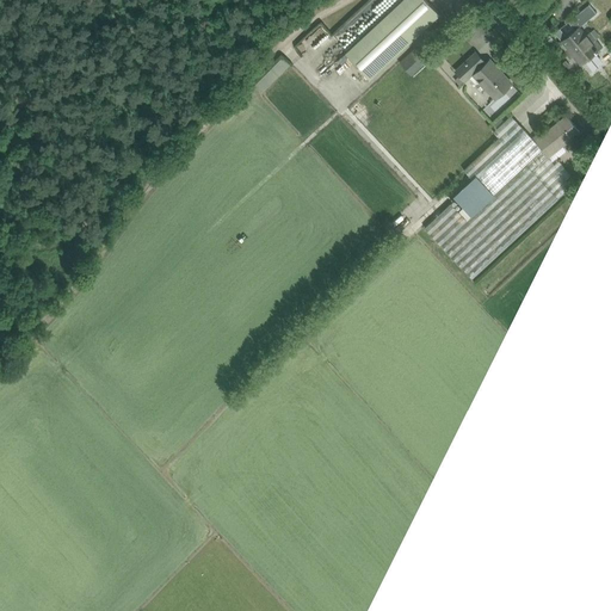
[(401,0),(344,54),(369,80),(439,17),(423,0),(401,0)]
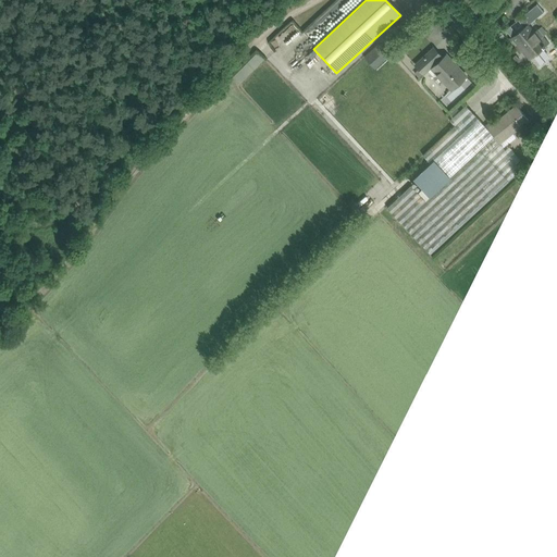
[(469,0),(468,0),(463,4),(472,14),(478,9),(469,0)]
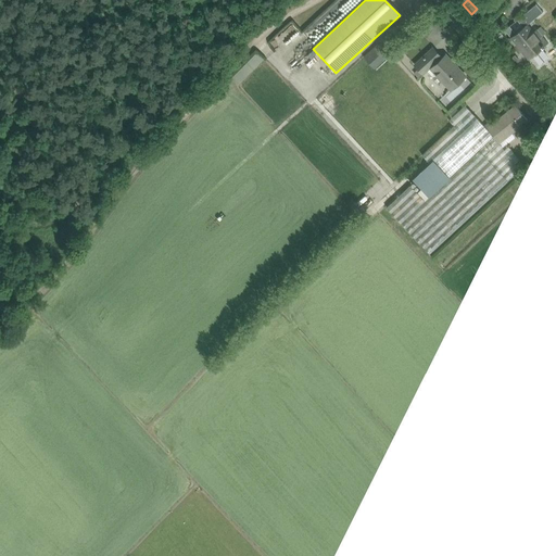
[(530,1),(516,13),(526,24),(540,11),(530,1)]
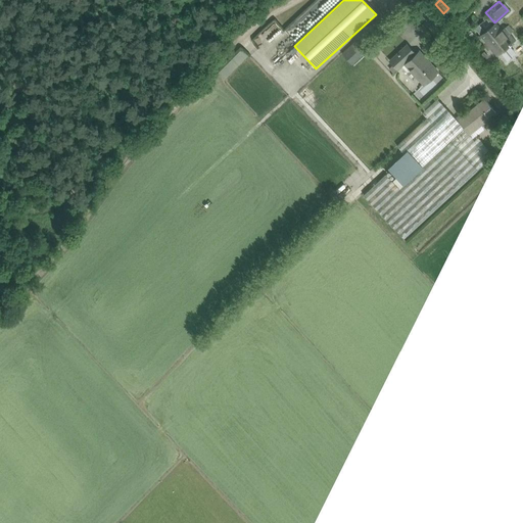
[(478,32),(496,52),(510,41),(491,19),(478,32)]
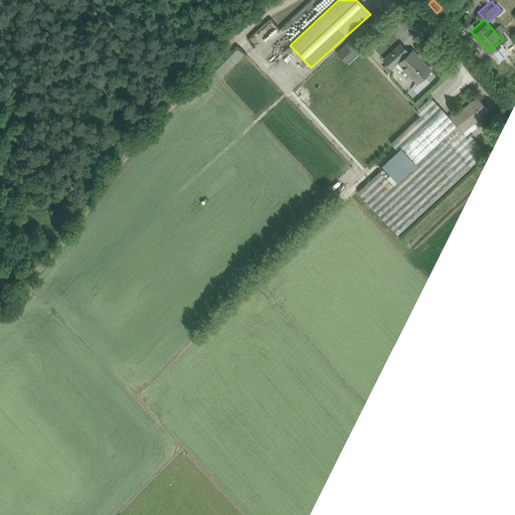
[(382,62),(388,66),(402,45),(393,39),(380,59),(383,61),(382,62)]
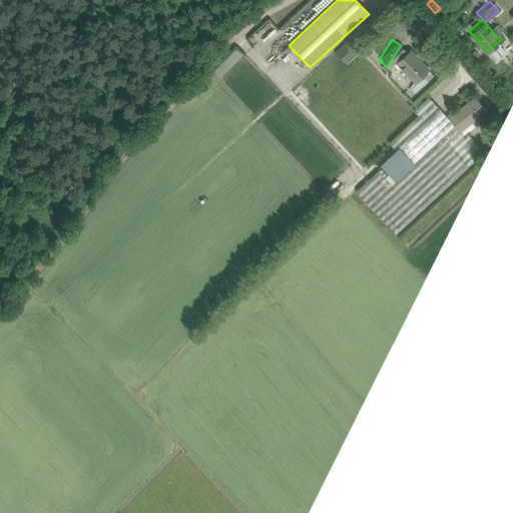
[(349,63),(361,52),(350,40),(337,51),(349,63)]
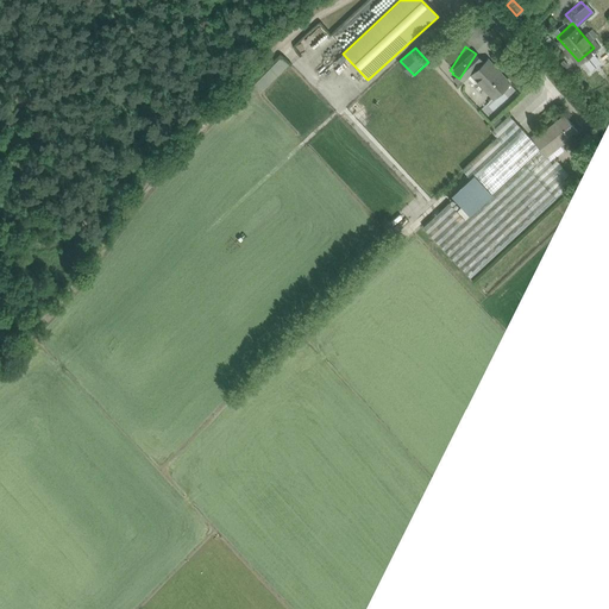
[(490,98),(509,81),(485,54),(466,70),(490,98)]
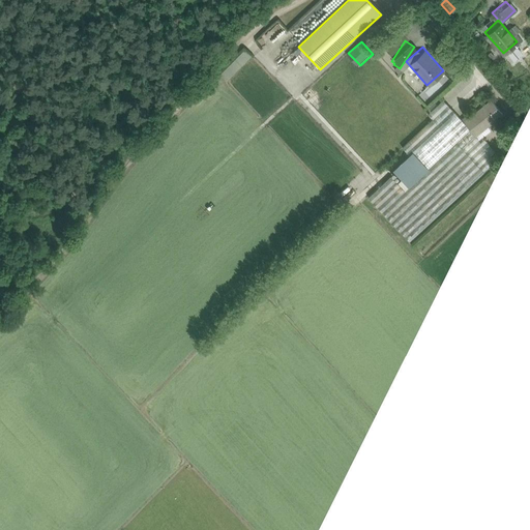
[(239,49),(230,58),(236,64),(245,56),(239,49)]
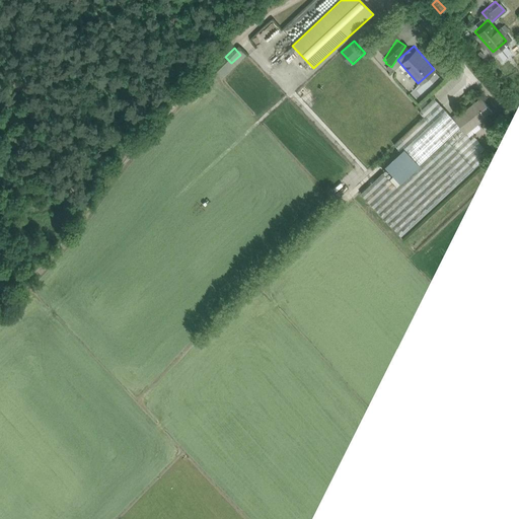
[(219,76),(229,63),(223,58),(213,71),(219,76)]
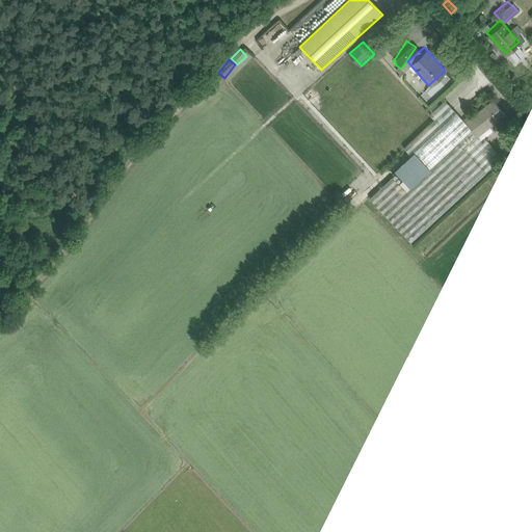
[(490,128),(505,115),(494,101),(466,124),(481,141),(485,137),(494,131),(490,128)]
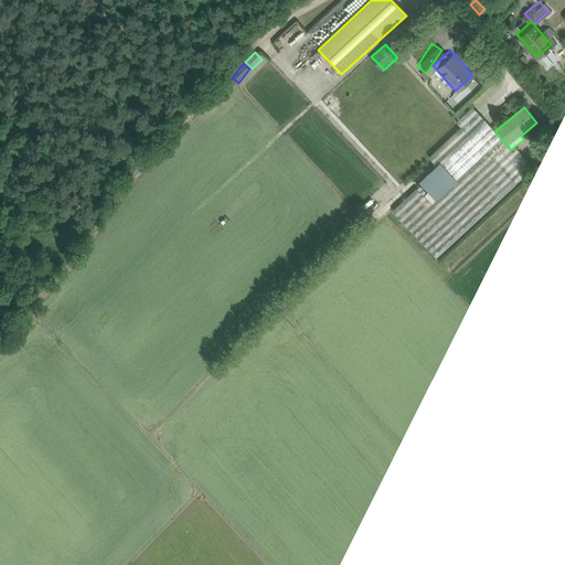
[(530,161),(515,146),(511,150),(494,131),(472,108),(457,123),(460,127),(428,158),(438,168),(441,164),(457,181),(441,195),(434,188),(424,198),(416,189),(392,212),(436,258),(529,171),(524,167),(530,161)]
